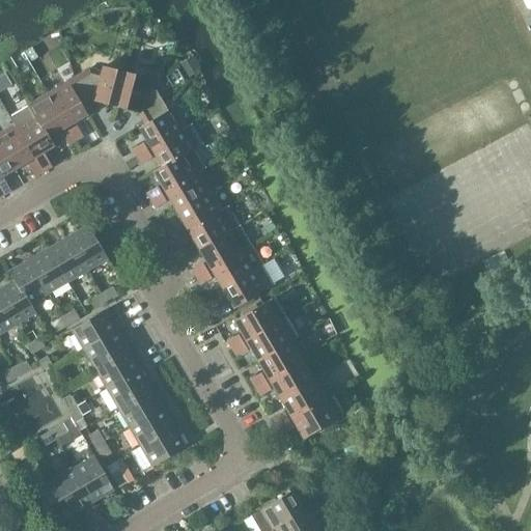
[(30,50),(24,53),(29,62),(36,58),(30,50)]
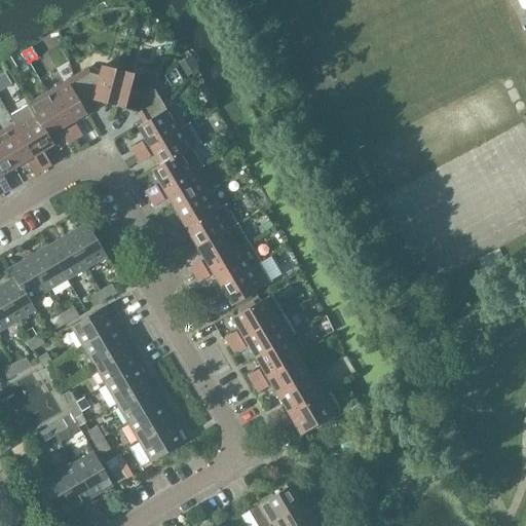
[(177,65),(186,78),(199,70),(190,55),(177,65)]
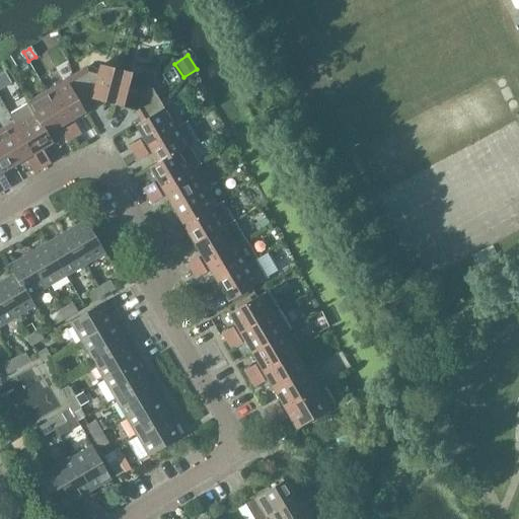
[(92,100),(114,106),(123,72),(99,66),(98,71),(91,100),(92,100)]
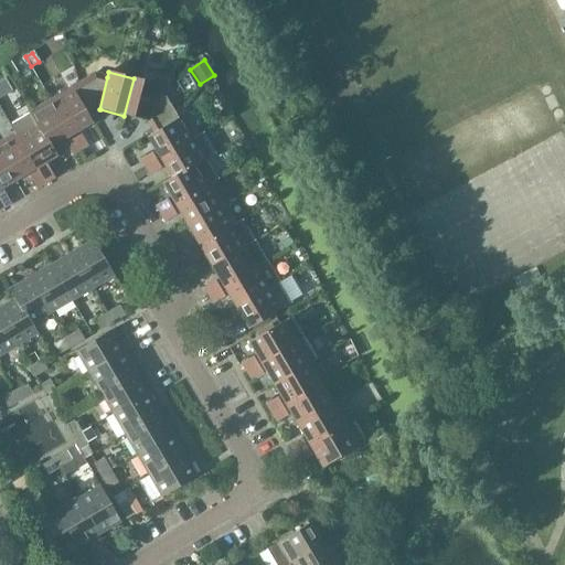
[(88,116),(100,109),(99,109),(107,77),(95,73),(72,87),(88,116)]
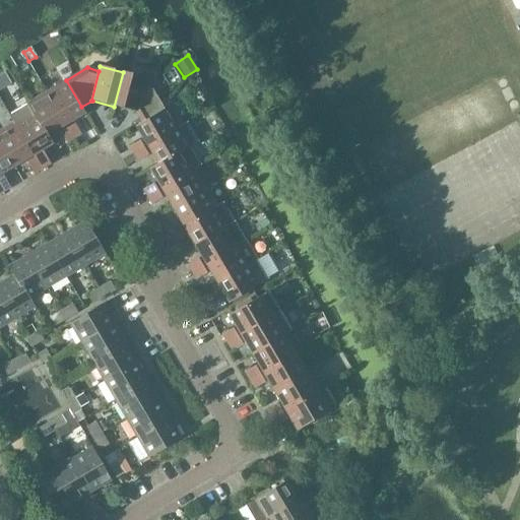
[(2,70),(0,71),(0,90),(10,84),(2,70)]
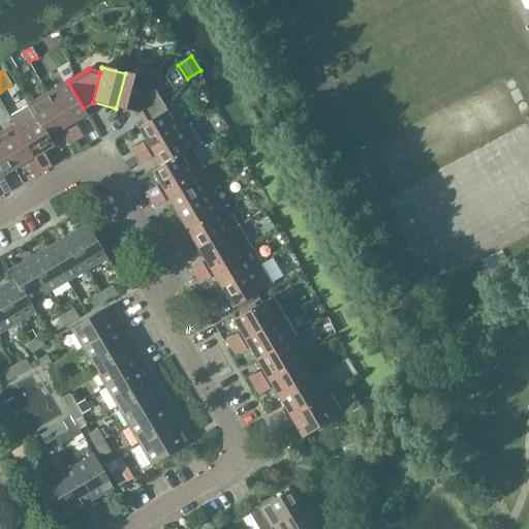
[(139,115),(148,84),(149,80),(125,73),(116,109),(131,112),(139,115)]
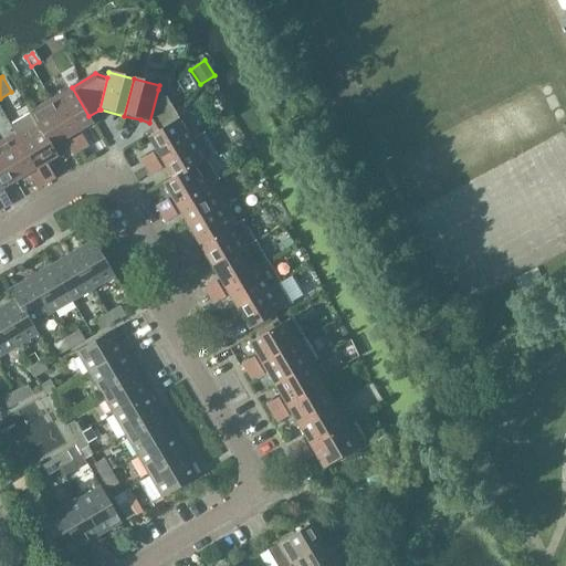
[(93,123),(88,116),(72,87),(50,100),(71,136),(93,123)]
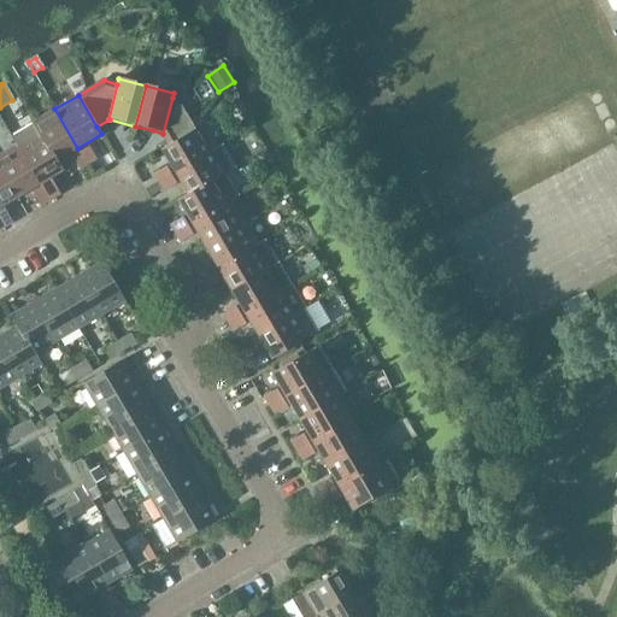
[(163,134),(170,146),(200,127),(186,103),(172,98),(163,134)]
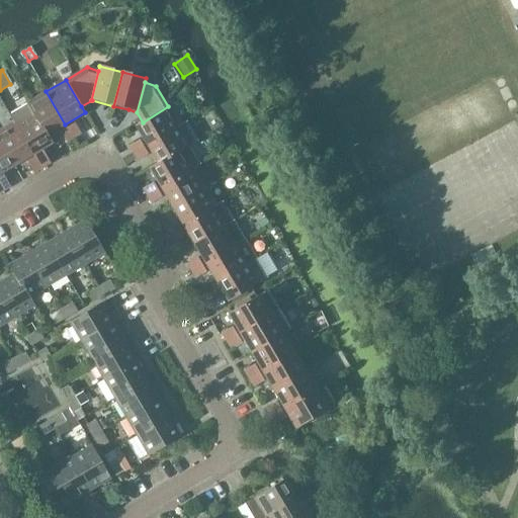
[(48,135),(65,124),(46,91),(25,103),(40,130),(44,127),(48,135)]
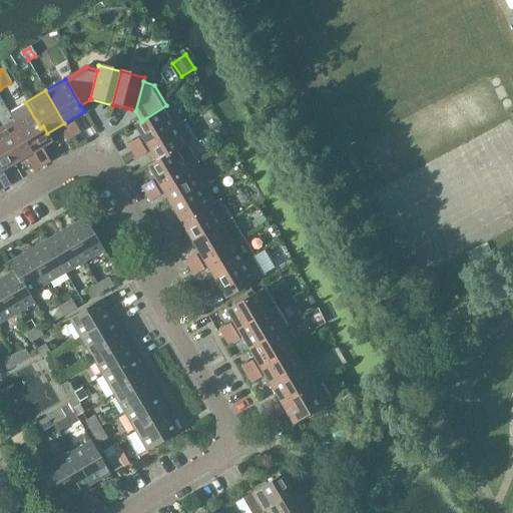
[(52,141),(47,133),(43,126),(40,128),(25,102),(10,111),(15,119),(13,121),(32,153),(52,141)]
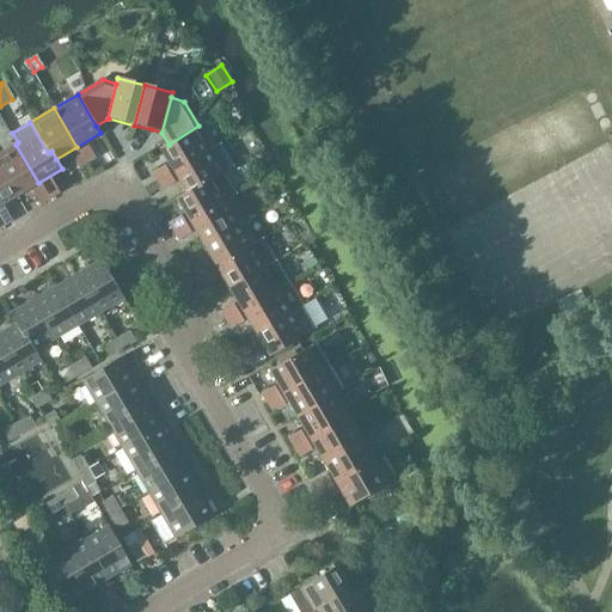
[(161,148),(175,172),(213,150),(199,126),(169,145),(161,148)]
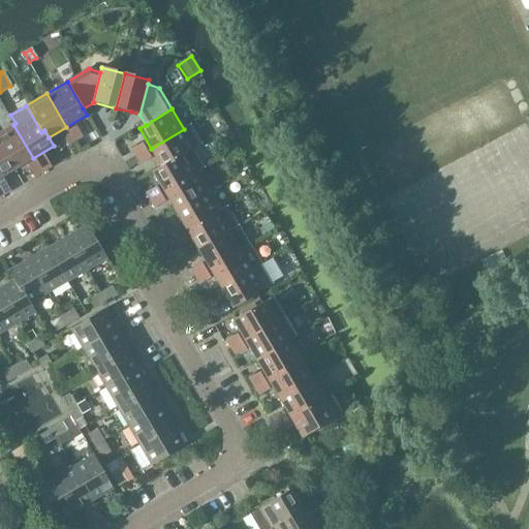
[(0,146),(13,169),(33,158),(13,125),(0,132),(0,146)]
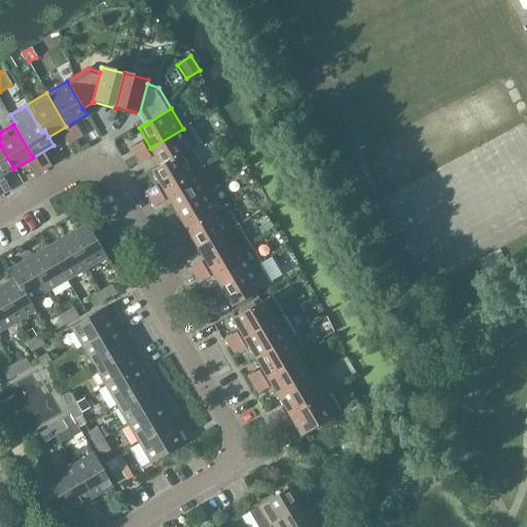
[(150,148),(162,166),(168,163),(169,165),(194,150),(196,149),(195,147),(201,143),(189,125),(183,129),(150,148)]
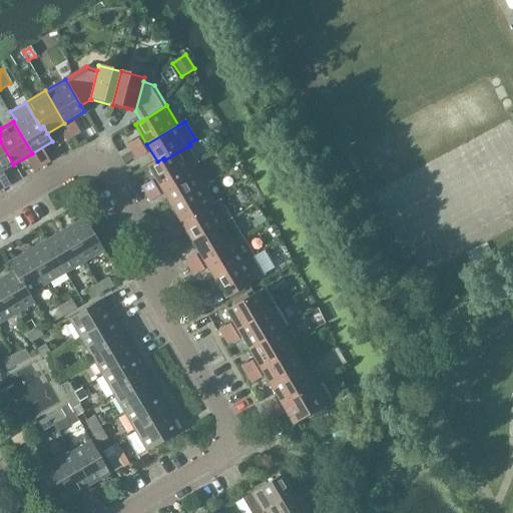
[(74,122),(67,127),(73,137),(80,133),(74,122)]
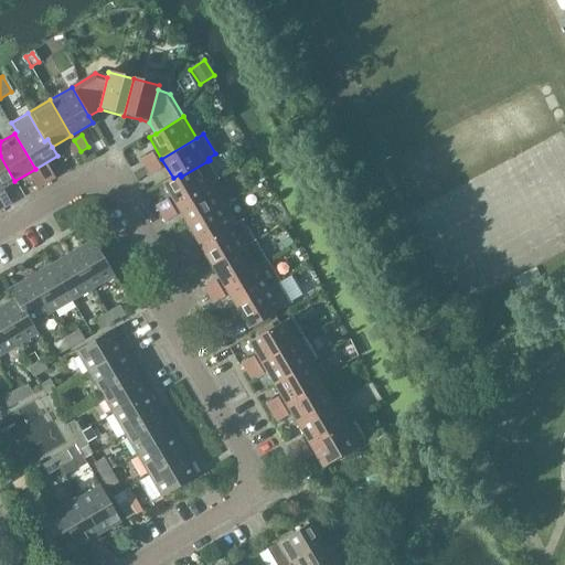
[(81,151),(74,140),(65,145),(73,157),(81,151)]
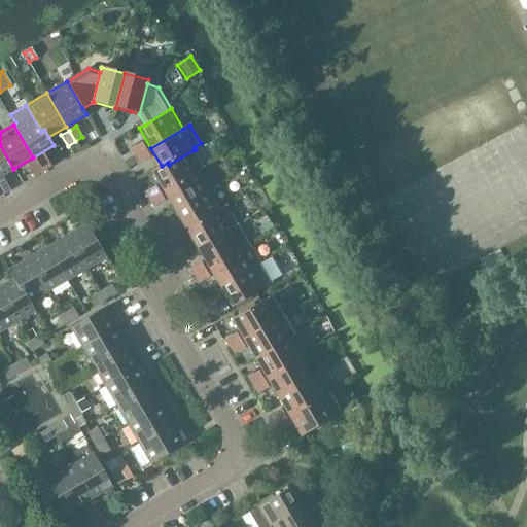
[(131,149),(135,156),(146,150),(141,143),(131,149)]
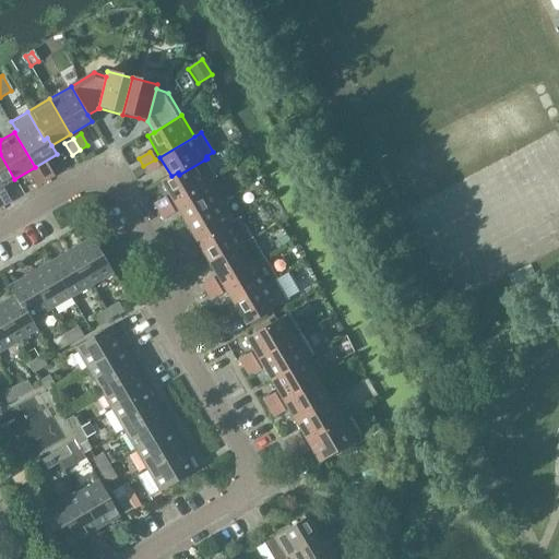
[(0,187),(14,179),(0,154),(0,187)]
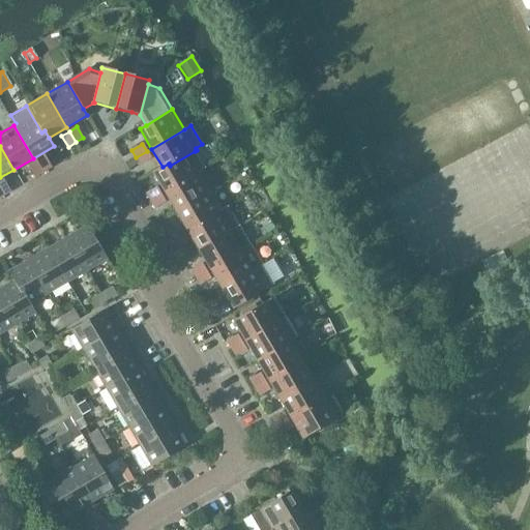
[(147,151),(136,157),(141,166),(151,159),(147,151)]
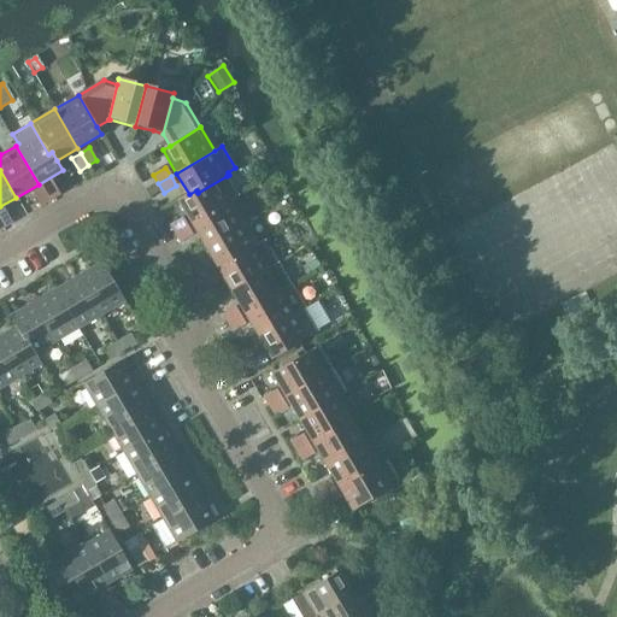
[(193,223),(230,201),(239,195),(227,176),(198,193),(197,191),(189,194),(178,200),(193,223)]
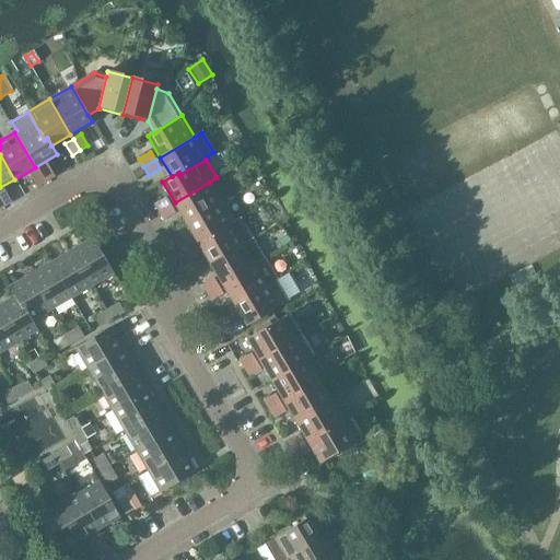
[(46,167),(37,172),(44,184),(53,178),(46,167)]
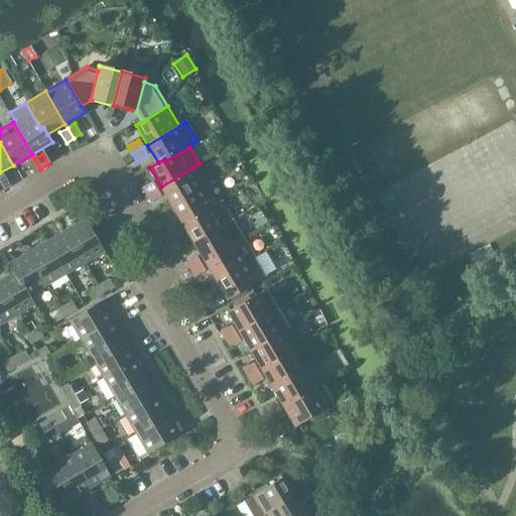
[(40,169),(34,158),(27,162),(33,173),(40,169)]
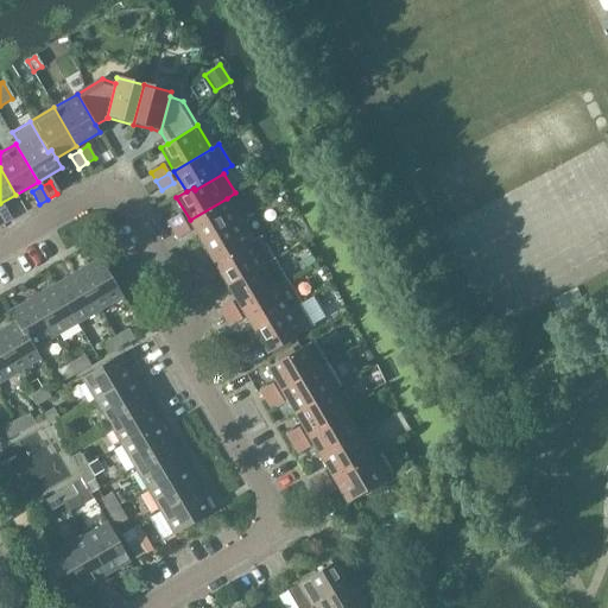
[(190,220),(203,242),(241,221),(227,198),(190,220)]
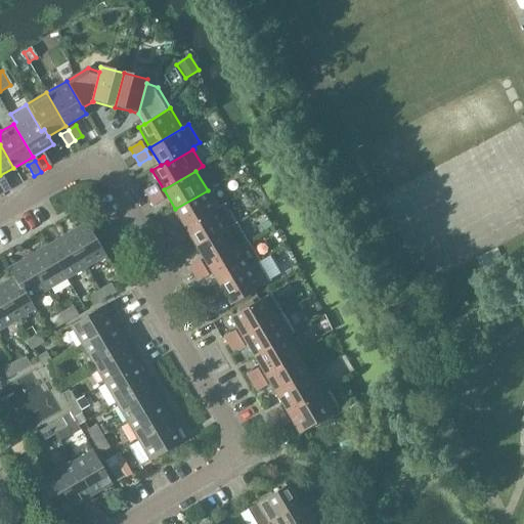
[(4,179),(0,181),(0,187),(3,194),(11,189),(4,179)]
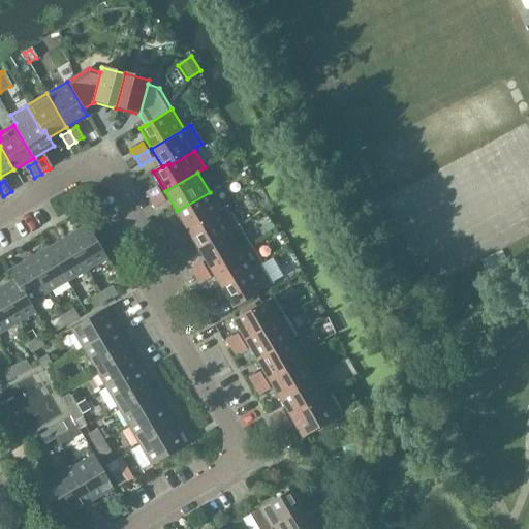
[(146,193),(150,200),(161,194),(157,187),(146,193)]
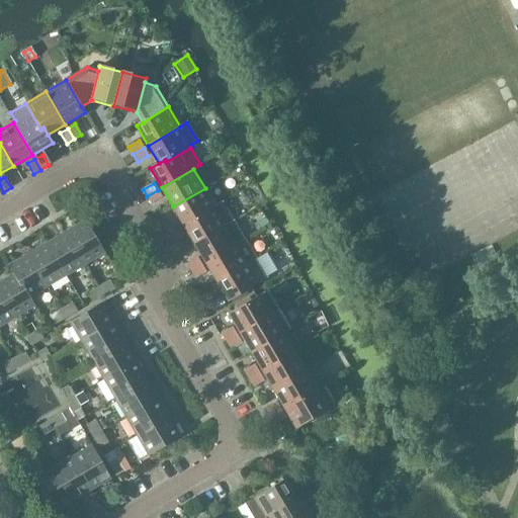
[(173,206),(184,226),(217,207),(205,188),(173,206)]
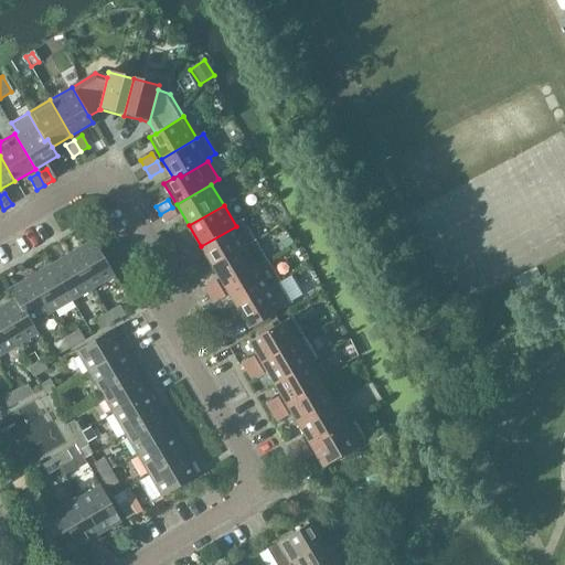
[(172,208),(160,214),(166,223),(177,216),(172,208)]
